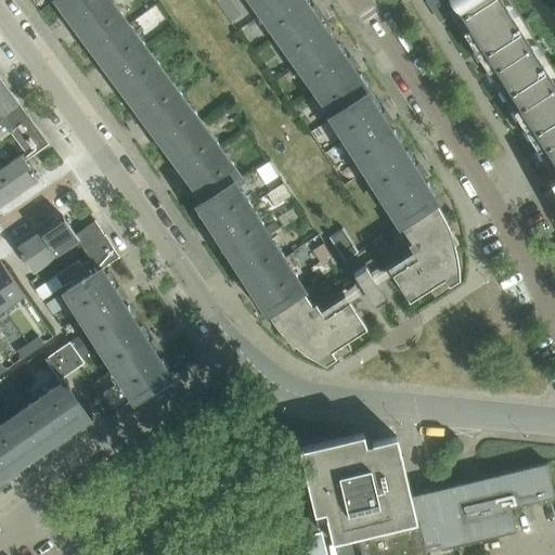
[(79,29),(94,50),(128,25),(110,0),(57,0),(73,21),(69,22),(77,33),(79,29)]
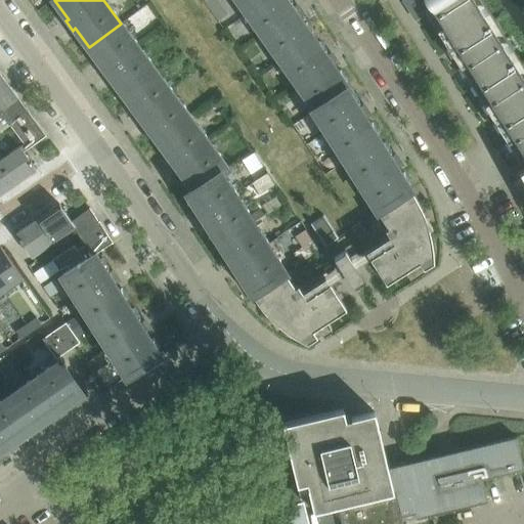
[(237,0),(247,12),(264,0),(237,0)]
